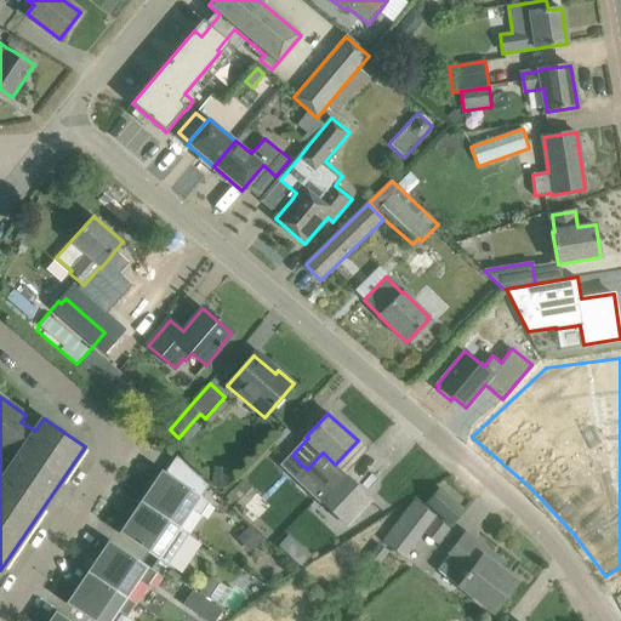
[(176,456),(165,472),(200,496),(208,485),(176,456)]
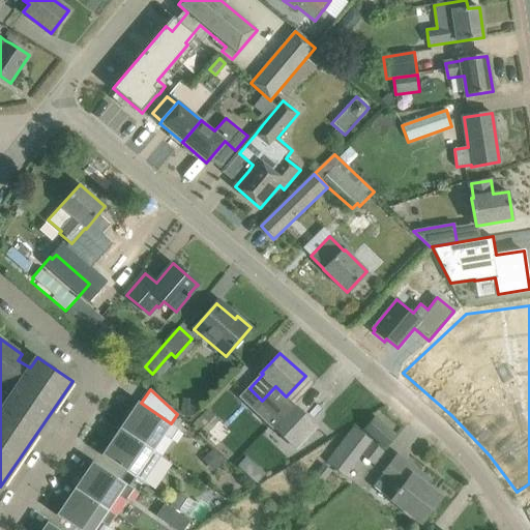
[(121,428),(121,429),(152,450),(164,435),(171,440),(179,429),(171,423),(141,403),(139,402),(121,428)]
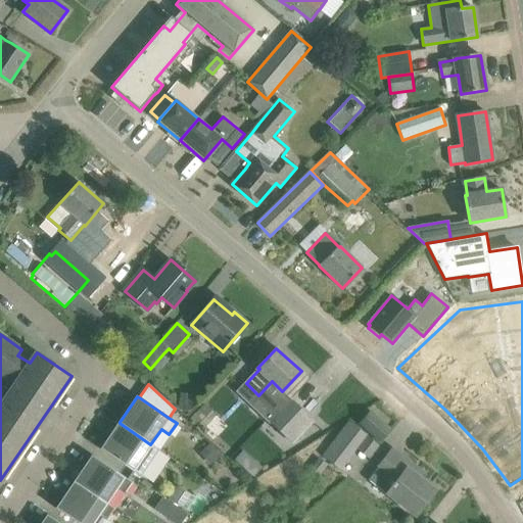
[(313,421),(289,397),(269,419),(293,441),(313,421)]
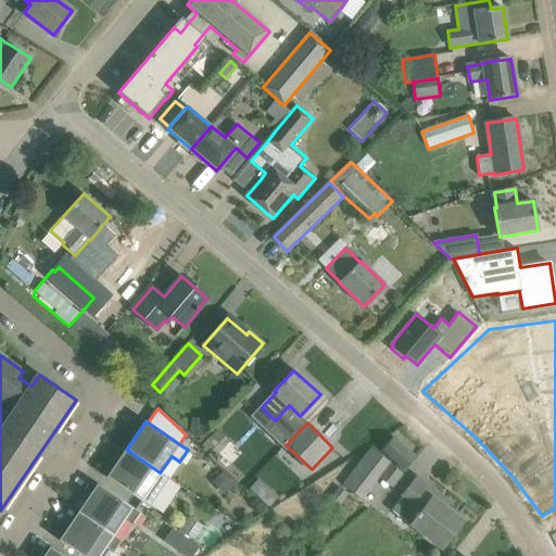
[(382,450),(404,469),(415,456),(393,438),(382,450)]
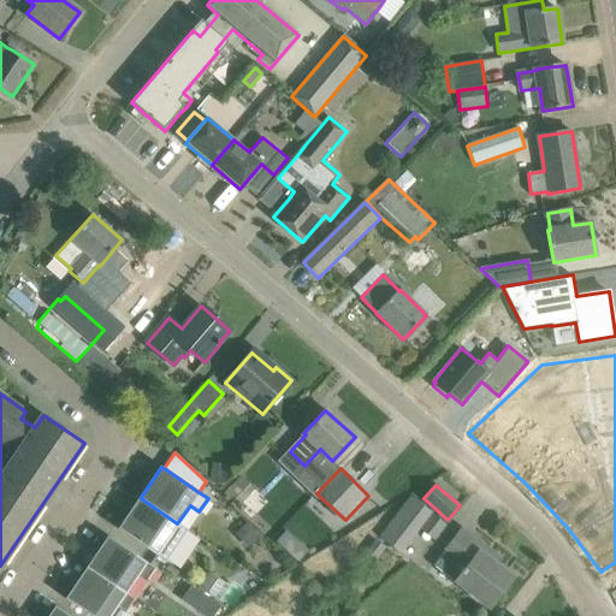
[(141,498),(119,529),(165,561),(187,529),(177,523),(141,498)]
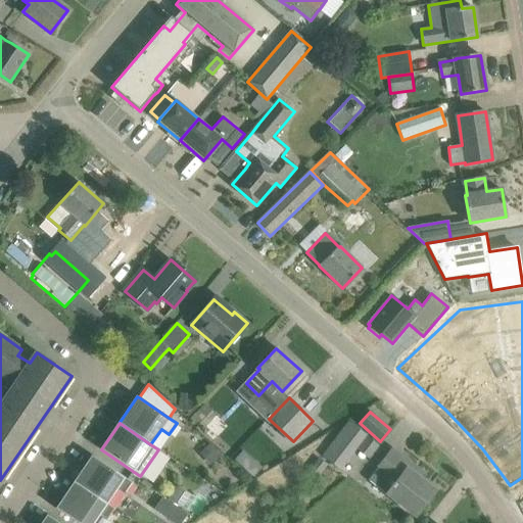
[(379,445),(366,435),(349,423),(324,456),(341,469),(355,449),(369,459),(379,445)]
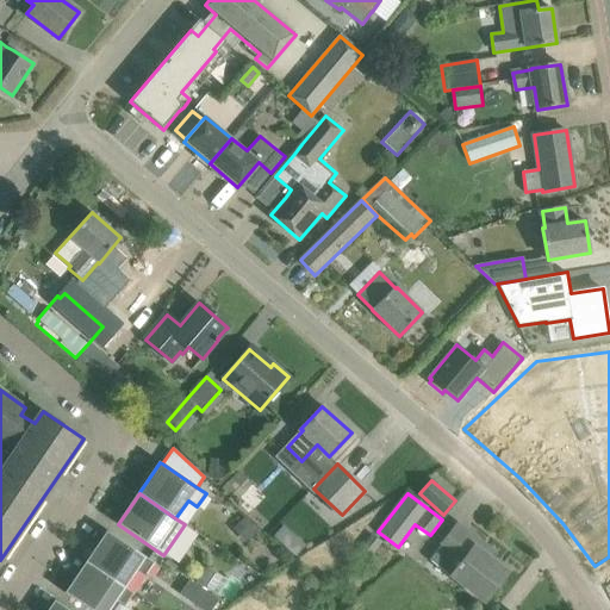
[(436,552),(456,568),(450,577),(484,602),(508,572),(475,547),(480,541),(458,523),(436,552)]
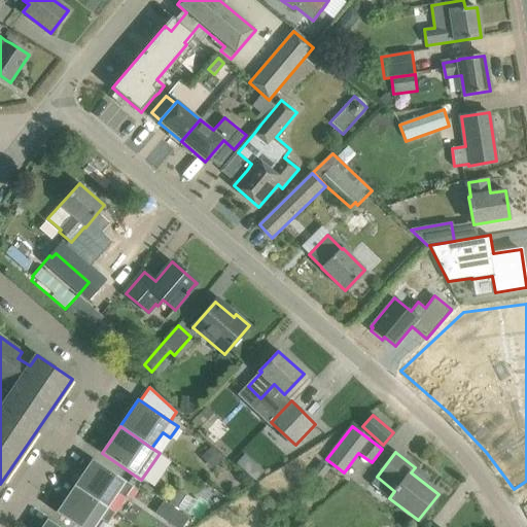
[(93,459),(75,486),(107,507),(117,492),(126,497),(133,486),(93,459)]
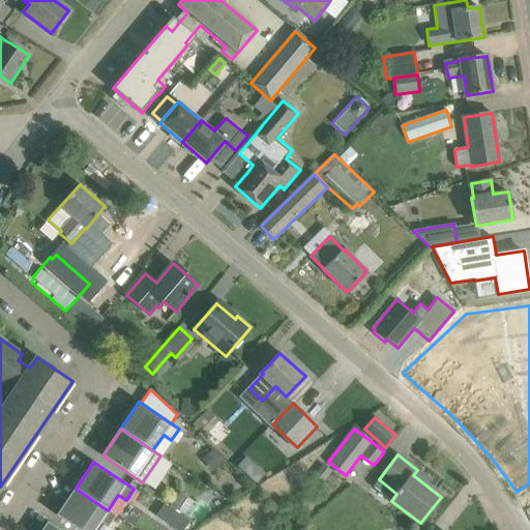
[(259,467),(249,477),(257,483),(265,473),(259,467)]
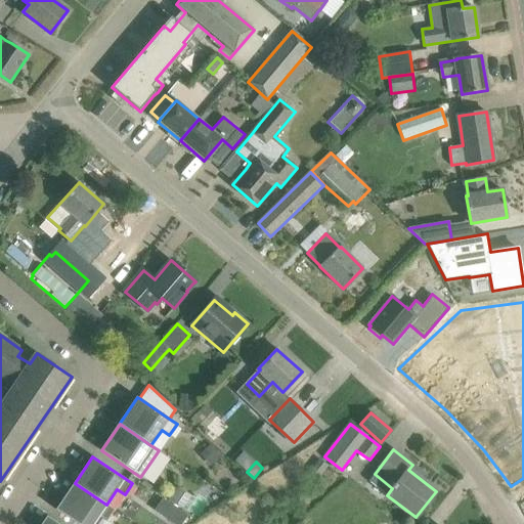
[(75,483),(56,510),(77,523),(93,523),(99,515),(107,520),(115,510),(106,505),(75,483)]
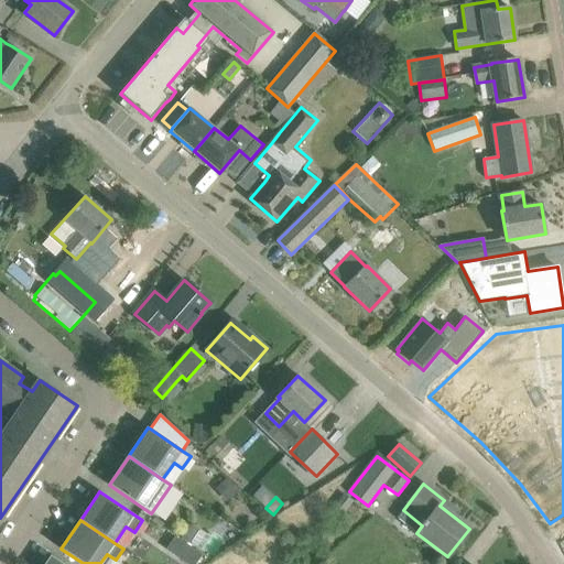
[(191,546),(182,560),(187,563),(195,563),(202,555),(191,546)]
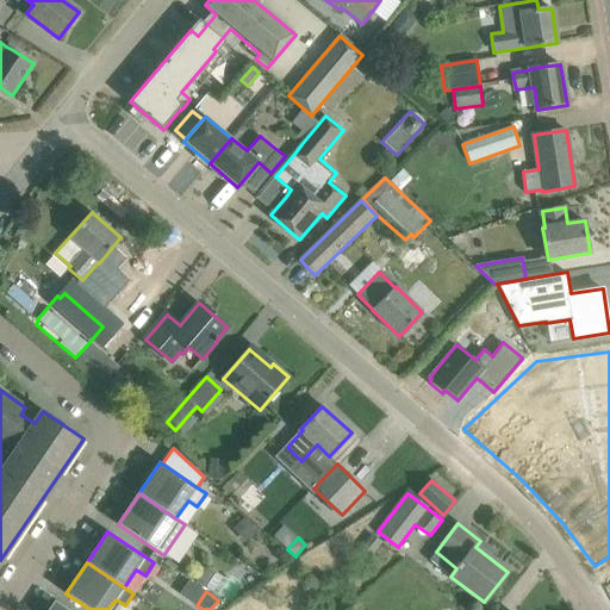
[(69,609),(55,599),(54,601),(55,602),(49,609),(69,609)]
